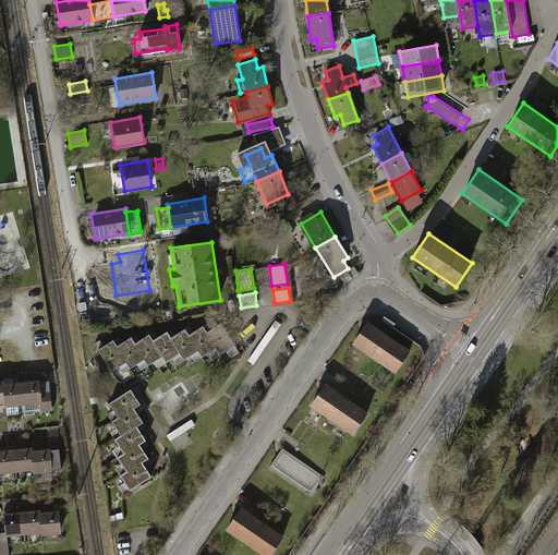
[(392,325),(393,324),(396,321),(385,313),(381,317),(392,325)]
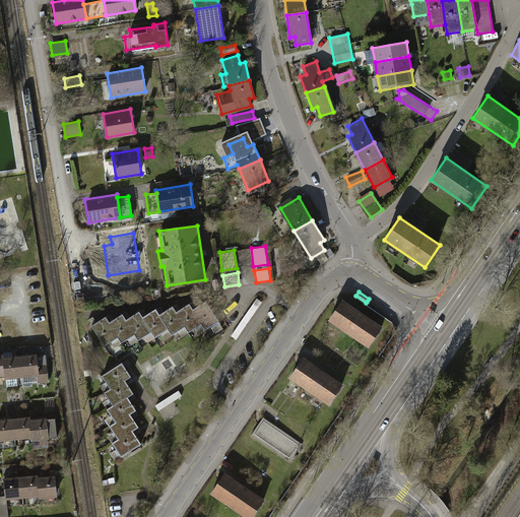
[(257,298),(232,334),(237,338),(262,301),(257,298)]
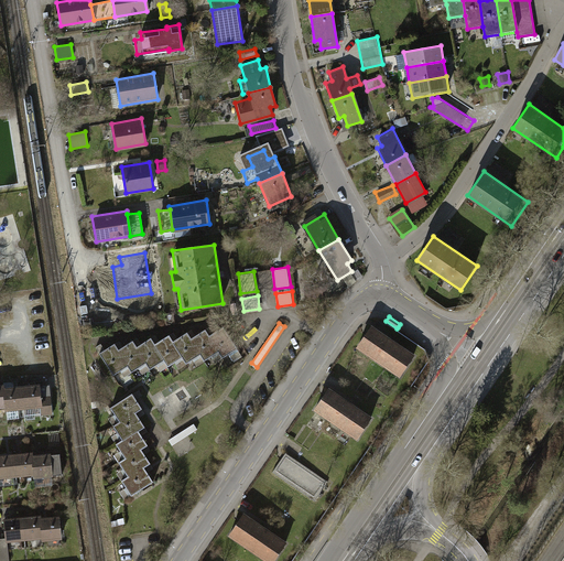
[(414,354),(371,325),(358,344),(401,373),(414,354)]
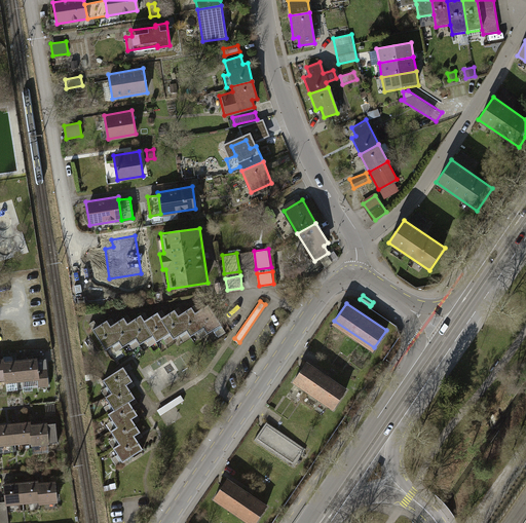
[(195,314),(204,328),(208,334),(221,326),(209,305),(195,314)]
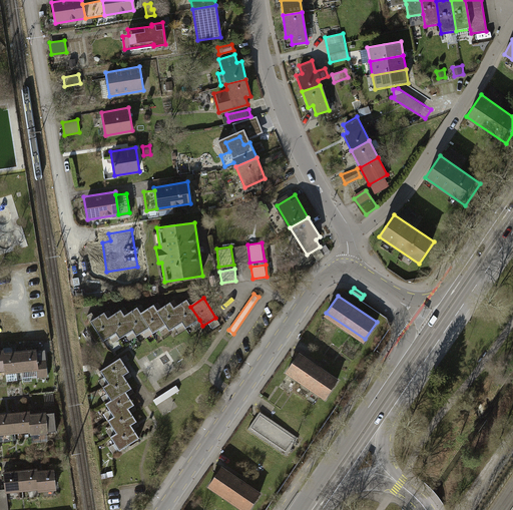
[(199,320),(190,307),(186,300),(174,308),(182,322),(187,328),(199,320)]
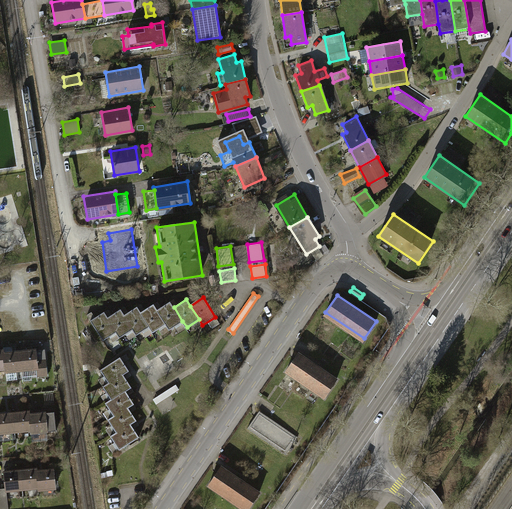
[(182,321),(174,307),(170,302),(157,310),(166,324),(170,329),(182,321)]
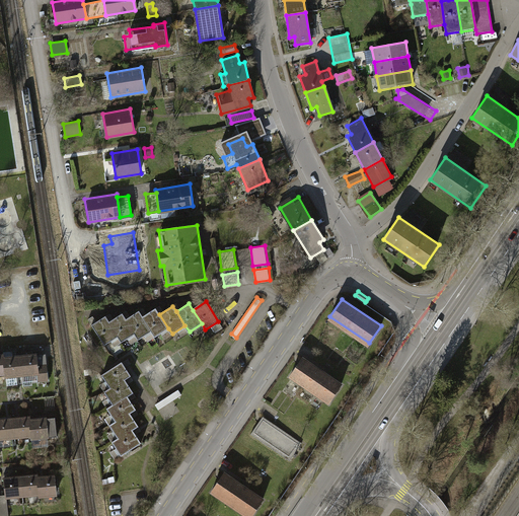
[(168,328),(159,314),(156,308),(143,317),(152,330),(155,337),(168,328)]
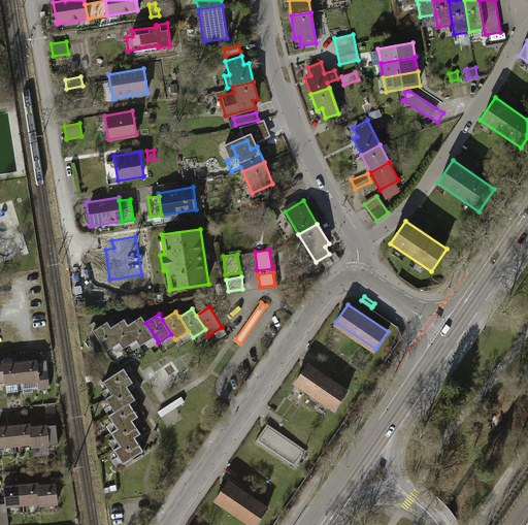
[(155,336),(145,323),(141,317),(128,326),(137,339),(141,346),(155,336)]
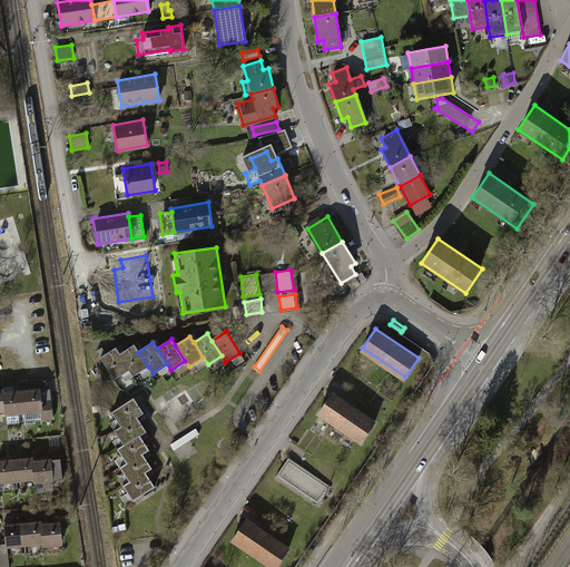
[(148,367),(138,352),(134,345),(120,354),(129,369),(134,377),(148,367)]
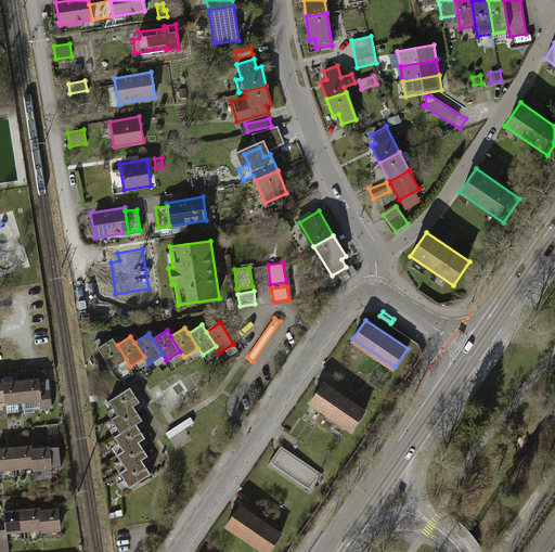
[(126,359),(117,345),(113,338),(99,347),(113,369),(126,359)]
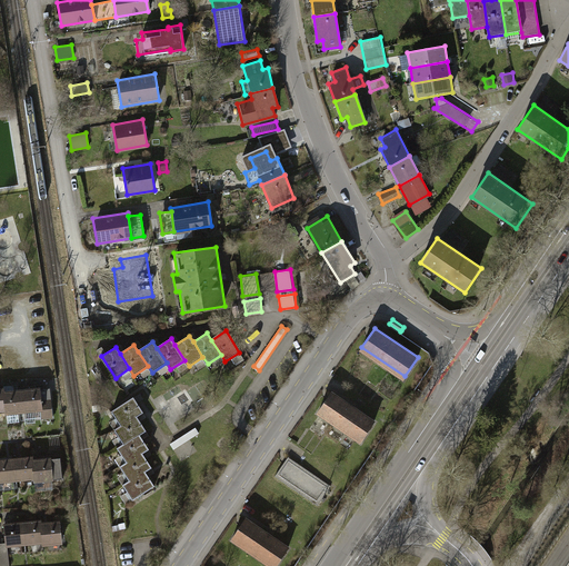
[(40,387),(22,388),(25,409),(41,407),(42,416),(52,415),(50,386),(40,387)]
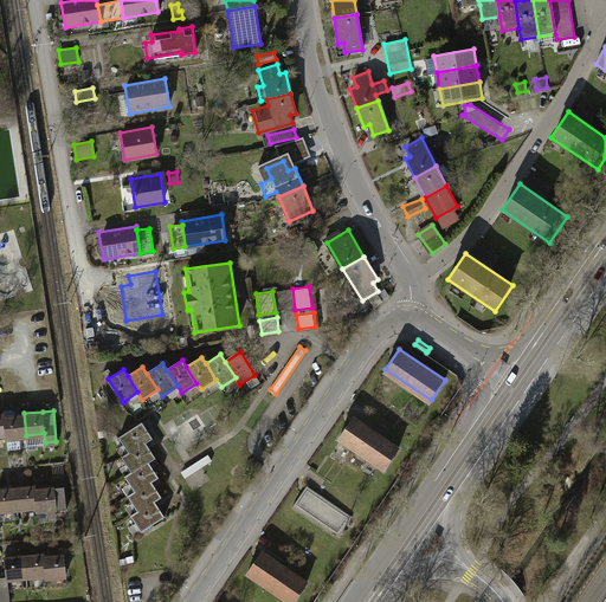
[(19,435),(26,435),(24,413),(4,415),(6,433),(6,437),(7,437),(8,446),(20,445),(19,435)]
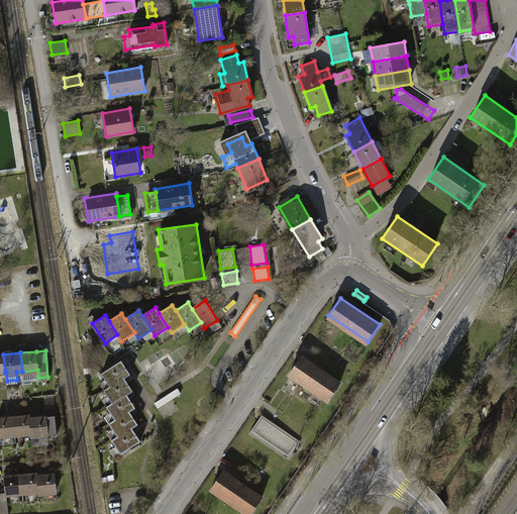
[(340,382),(302,354),(288,375),(326,402),(340,382)]
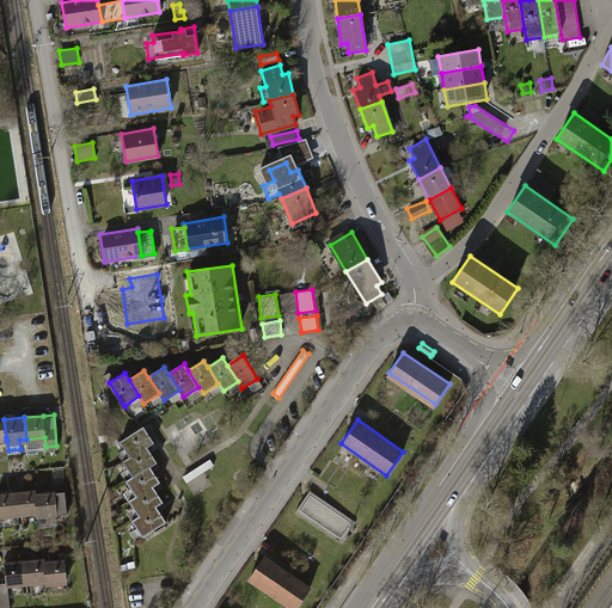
[(129,456),(146,447),(153,442),(144,427),(120,442),(129,456)]
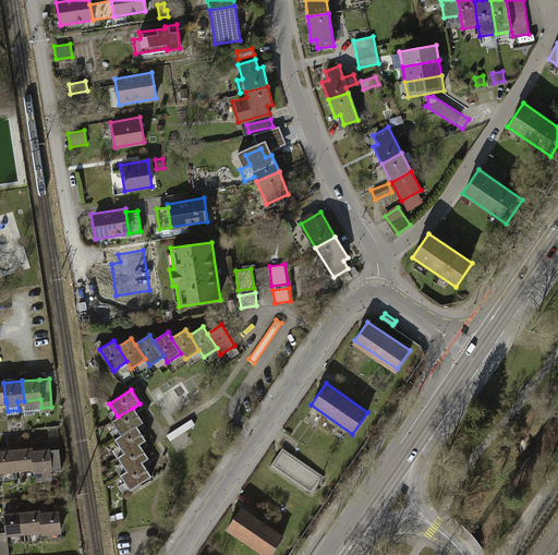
[(121,435),(135,425),(142,422),(133,408),(118,417),(111,421),(121,435)]
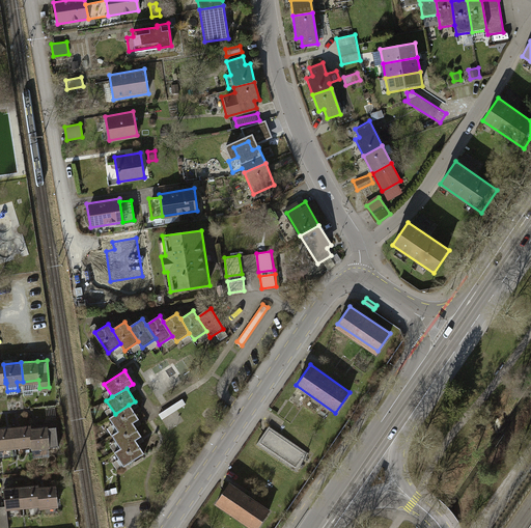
[(183,397),(159,413),(162,418),(186,404),(183,397)]
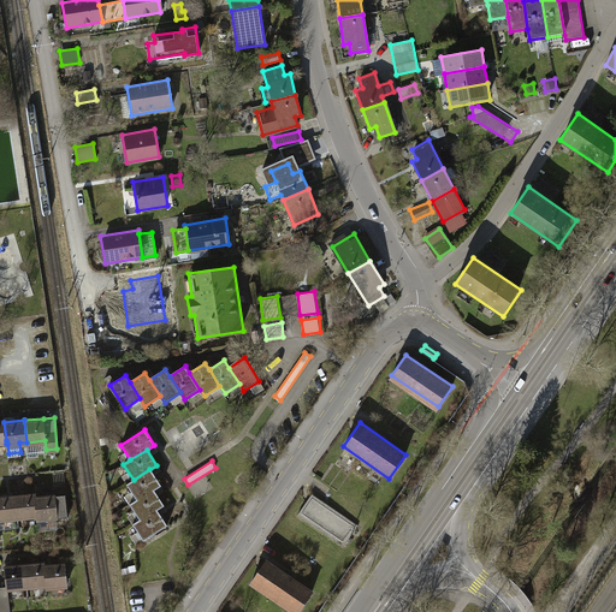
[(136,500),(153,489),(160,485),(149,469),(134,480),(126,483),(136,500)]
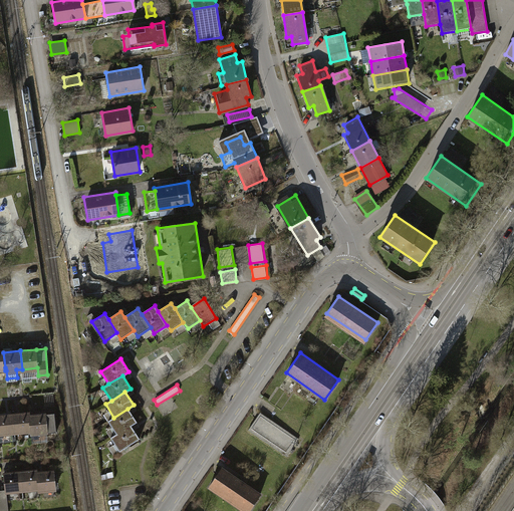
[(45,409),(29,411),(31,430),(31,433),(56,430),(54,411),(46,412),(45,409)]
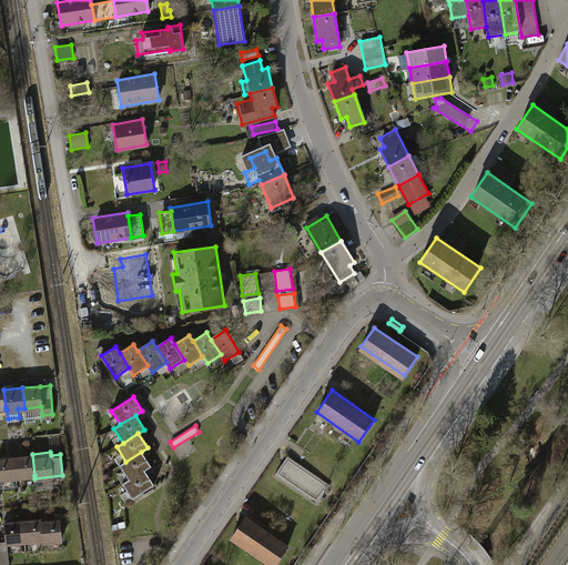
[(129,480),(144,470),(150,466),(141,452),(125,462),(120,465),(129,480)]
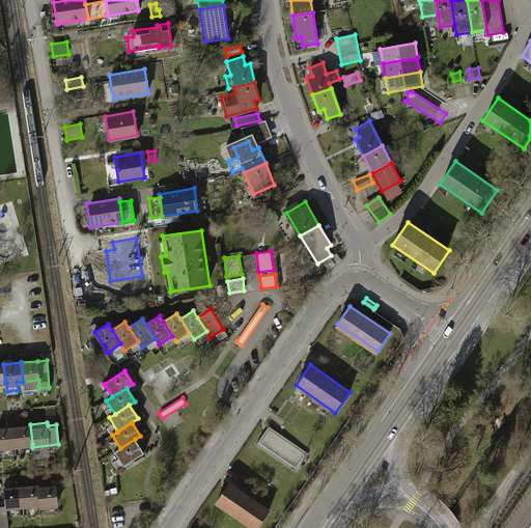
[(309,450),(271,423),(256,444),(296,471),(309,450)]
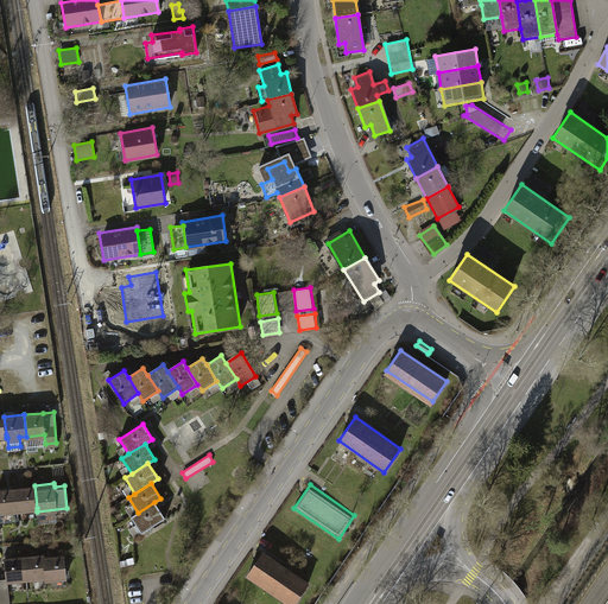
[(16,488),(18,509),(37,508),(35,485),(16,488)]
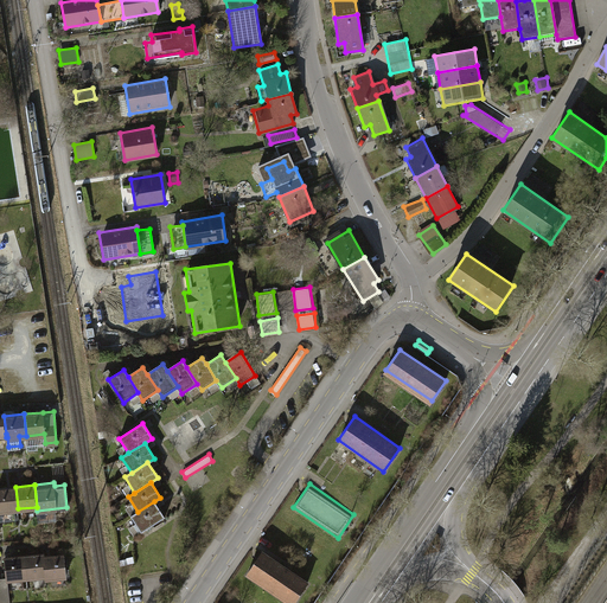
[(0,510),(18,508),(16,487),(0,487),(0,510)]
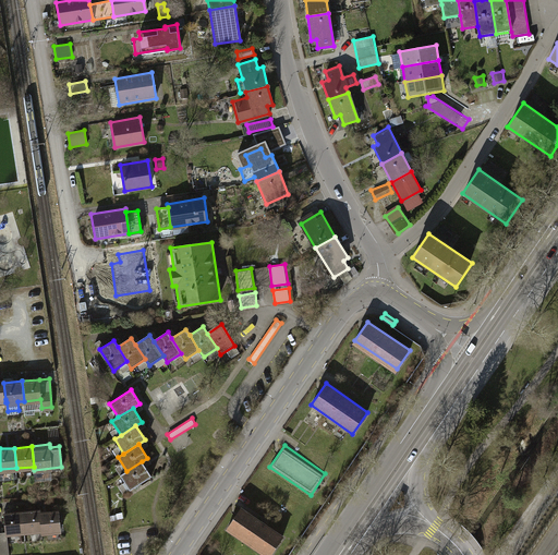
[(142,461),(126,471),(120,475),(129,489),(150,475),(142,461)]
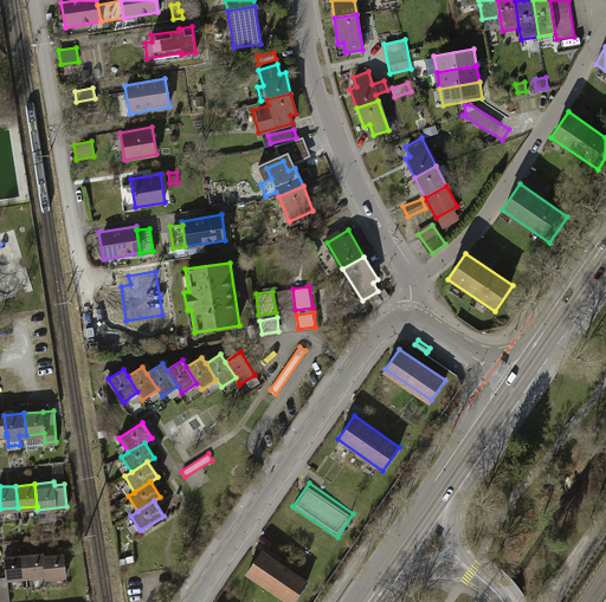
[(291,601),(307,580),(262,549),(246,573),(288,601),(291,601)]
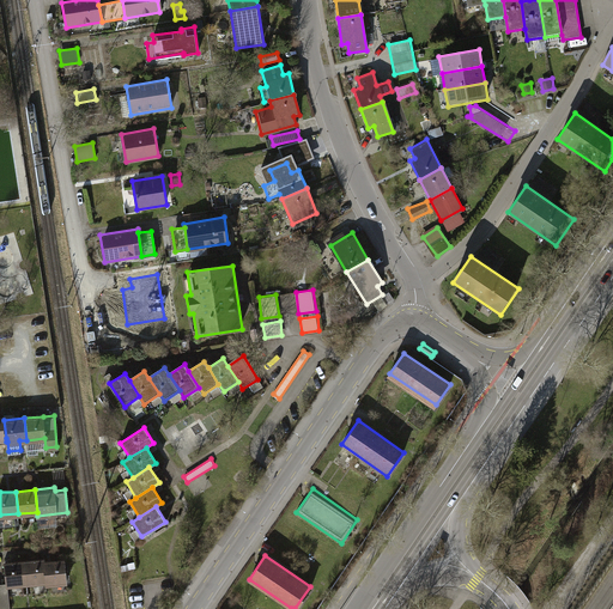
[(25,560),(28,582),(47,580),(44,561),(44,558),(25,560)]
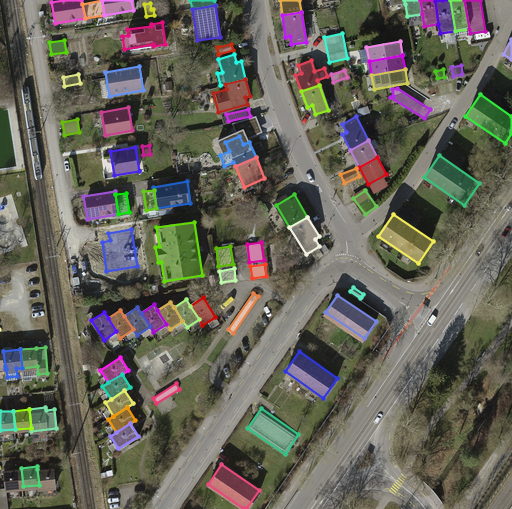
[(53,467),(37,469),(39,485),(39,487),(55,485),(53,467)]
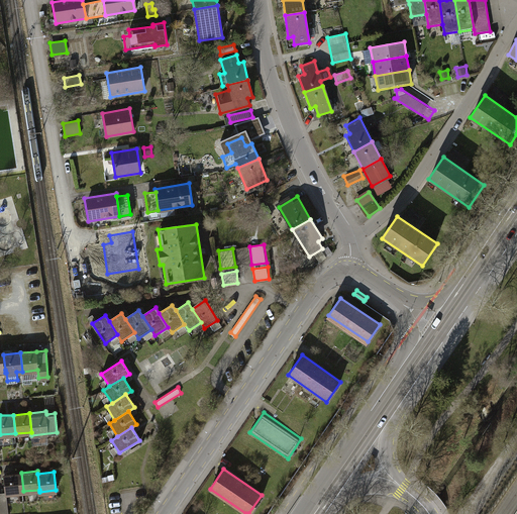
[(23,491),(21,473),(4,475),(6,491),(6,493),(23,491)]
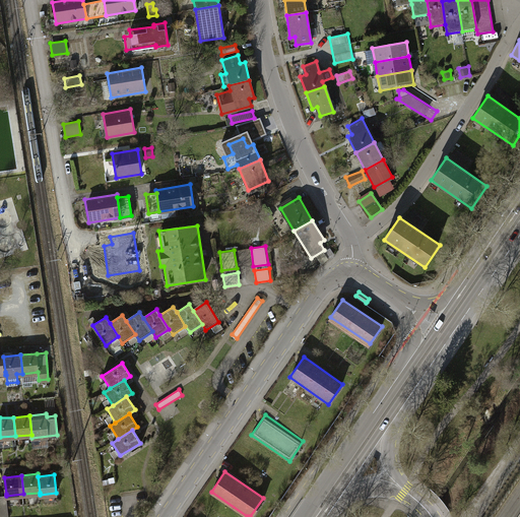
[(0,494),(0,516),(8,516),(6,496),(6,494),(0,494)]
